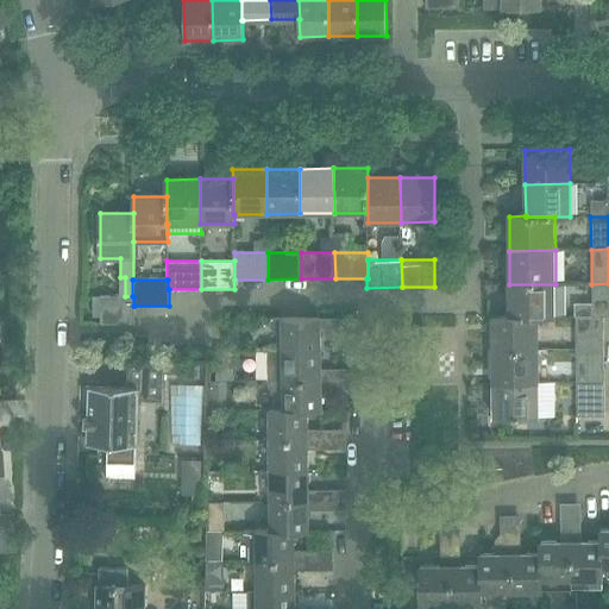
[(608,283),(591,284),(591,316),(603,316),(608,316),(608,283)]
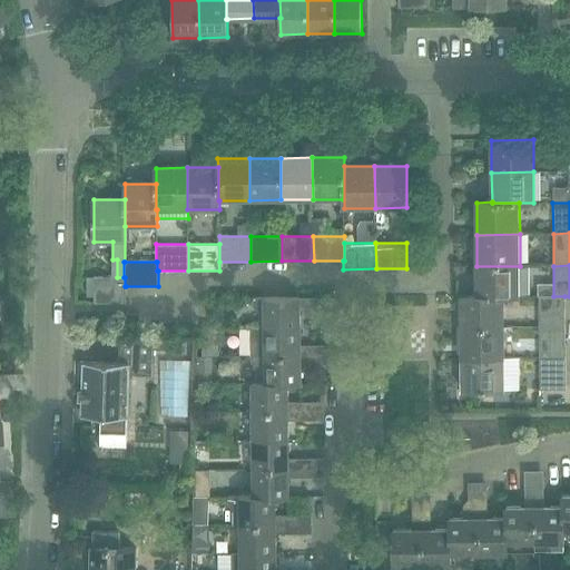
[(477,266),(477,296),(503,296),(520,296),(520,266),(477,266)]
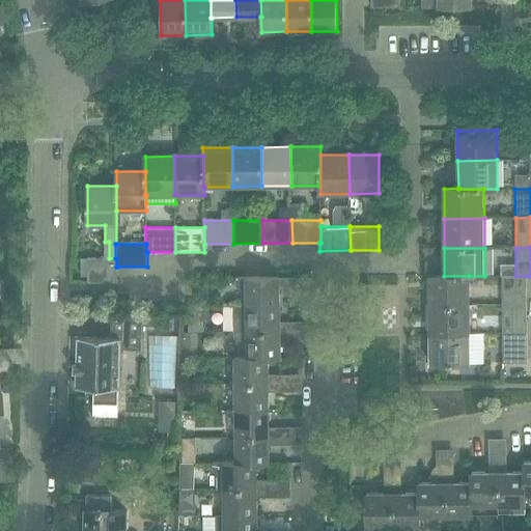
[(89,258),(89,281),(117,281),(117,267),(116,267),(116,258),(115,258),(109,258),(89,258)]
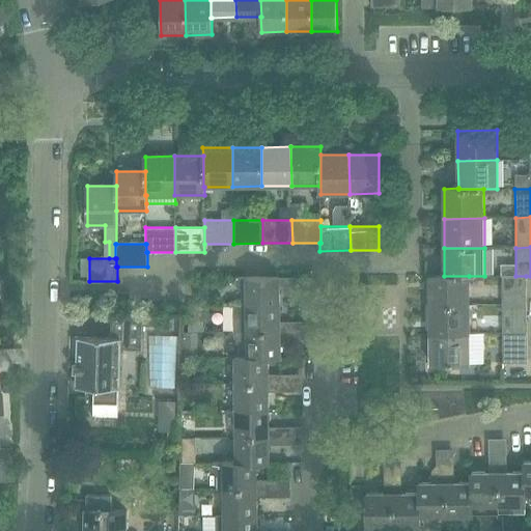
[(429,276),(429,306),(469,305),(469,276),(444,276),(429,276)]
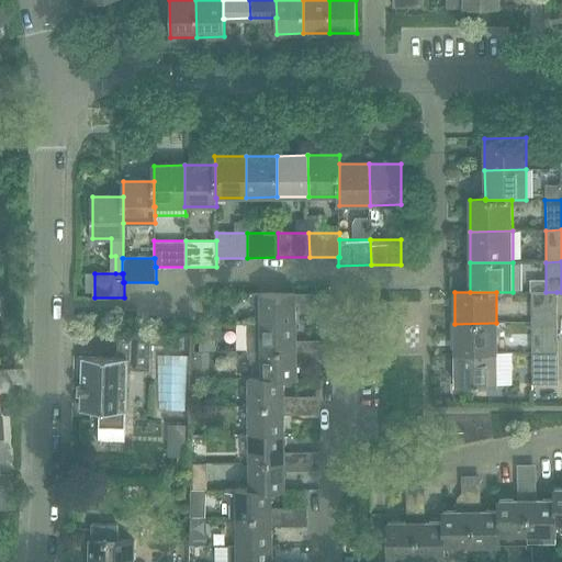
[(530,292),(530,324),(557,323),(557,292),(546,292),(530,292)]
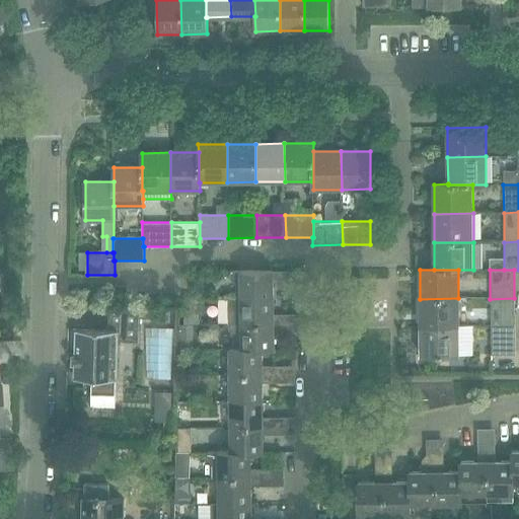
[(235,285),(236,298),(274,298),(274,280),(286,280),(286,271),(231,272),(231,279),(235,285)]
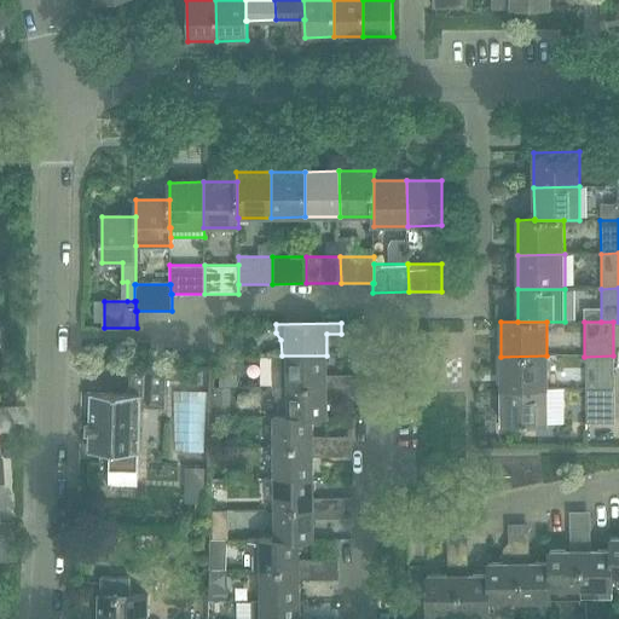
[(151,341),(138,341),(138,354),(151,354),(151,341)]
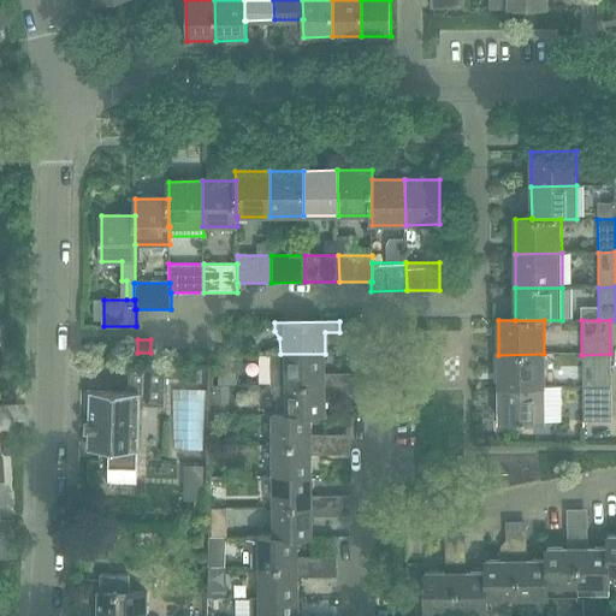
[(272,354),(272,384),(341,383),(341,373),(325,373),(325,354),(280,354),(272,354)]
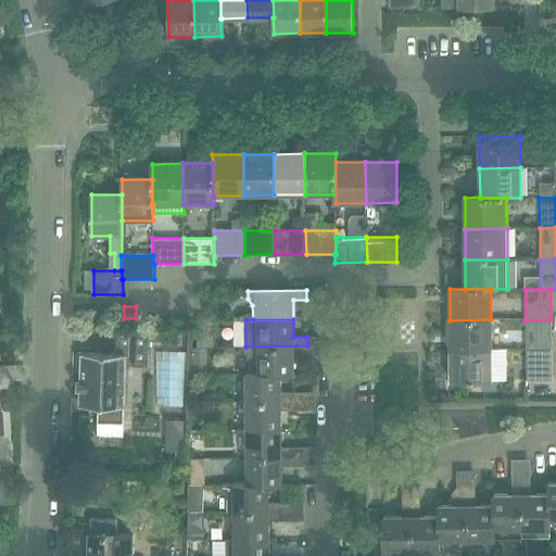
[(450,320),(451,350),(492,350),(491,319),(450,320)]
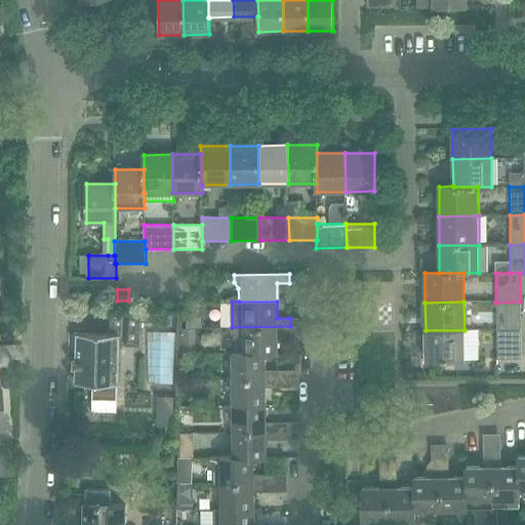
[(495,303),(496,330),(521,329),(520,301),(495,303)]
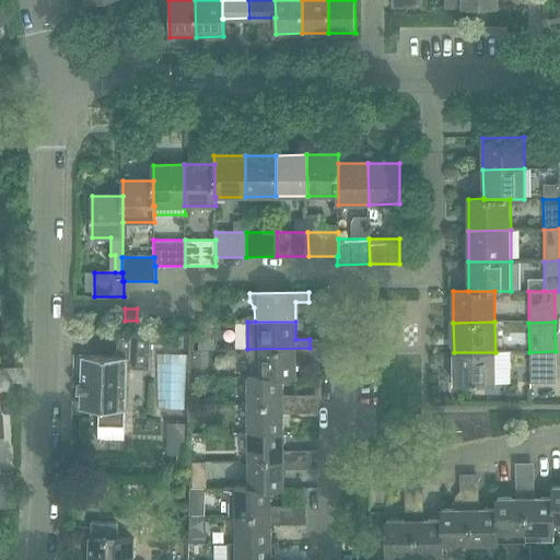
[(167,343),(167,331),(118,330),(117,357),(83,356),(81,409),(98,409),(98,426),(126,427),(128,369),(150,370),(151,343),(167,343)]
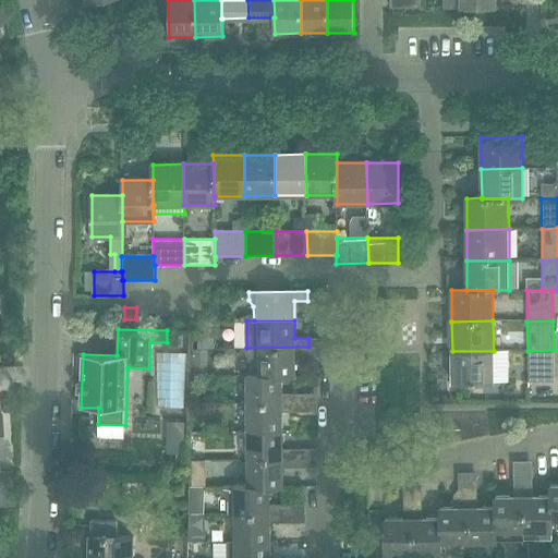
[(201,342),(201,329),(181,329),(182,342),(201,342)]
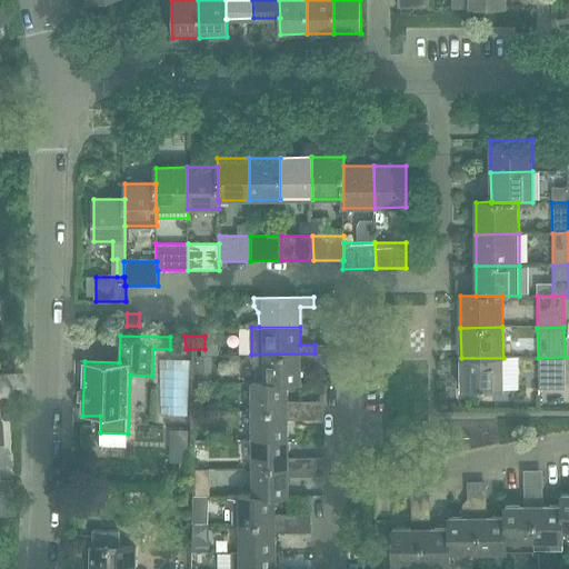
[(201,355),(171,353),(168,410),(199,412),(201,355)]
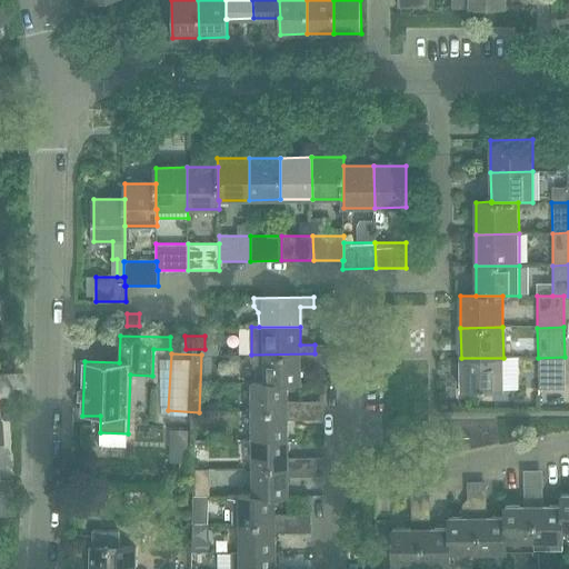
[(257,369),(257,382),(265,382),(288,382),(301,382),(301,363),(315,363),(315,353),(251,355),(251,360),(257,369)]
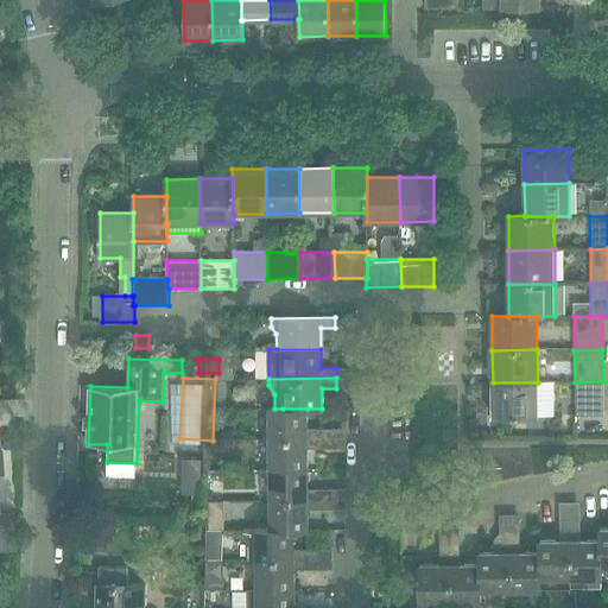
[(603,381),(575,382),(575,416),(603,416),(603,381)]
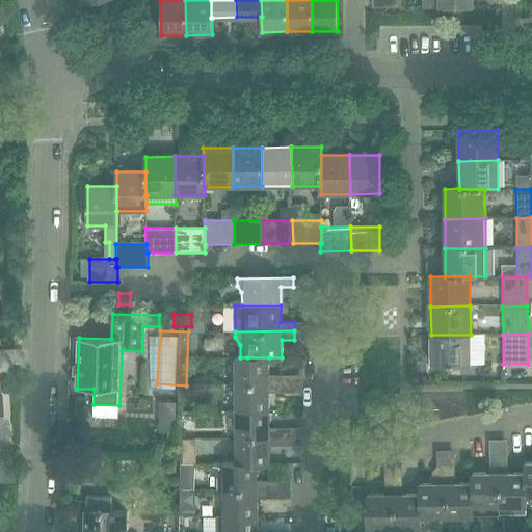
[(471,335),(431,335),(431,365),(471,365),(471,364),(483,364),(482,335),(471,335)]
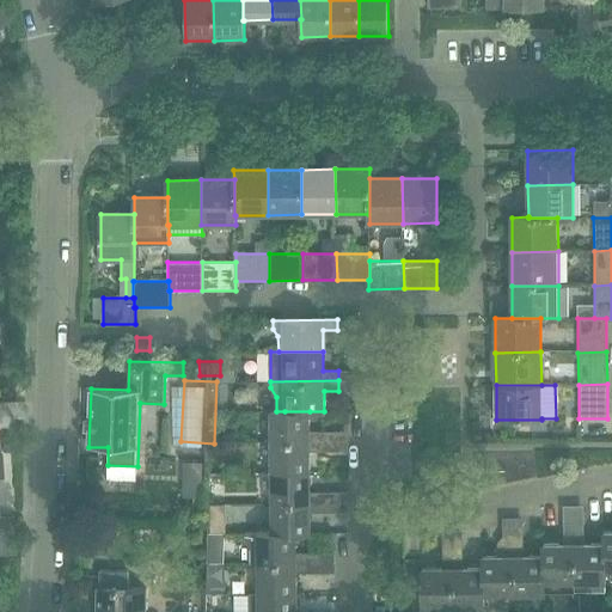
[(271,411),(271,442),(324,442),(324,432),(310,432),(310,411),(285,411),(276,411),(271,411)]
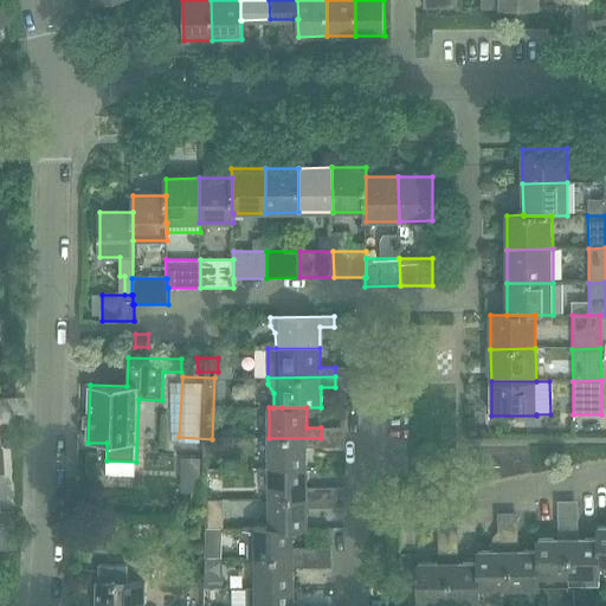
[(269,438),(270,468),(307,468),(307,447),(322,447),(321,438),(269,438)]
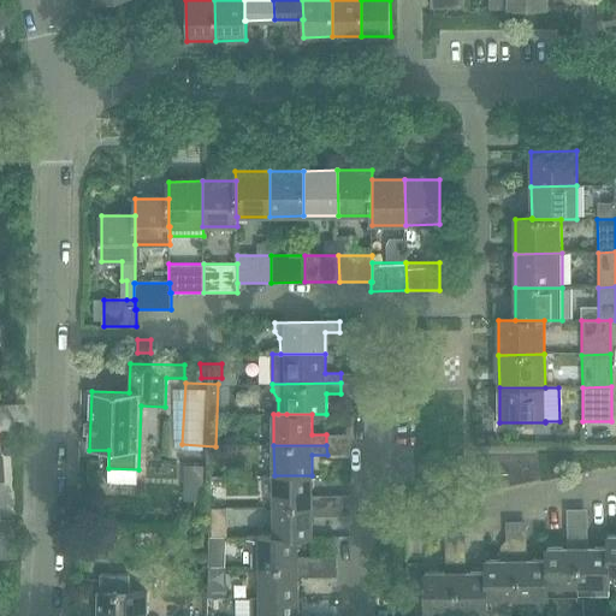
[(274,475),(274,507),(327,505),(327,496),(313,496),(312,475),(274,475)]
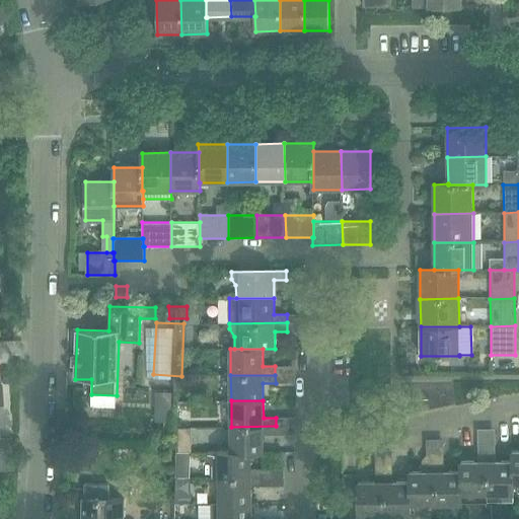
[(231,427),(231,452),(250,452),(251,453),(264,452),(264,435),(276,435),(276,426),(231,427)]
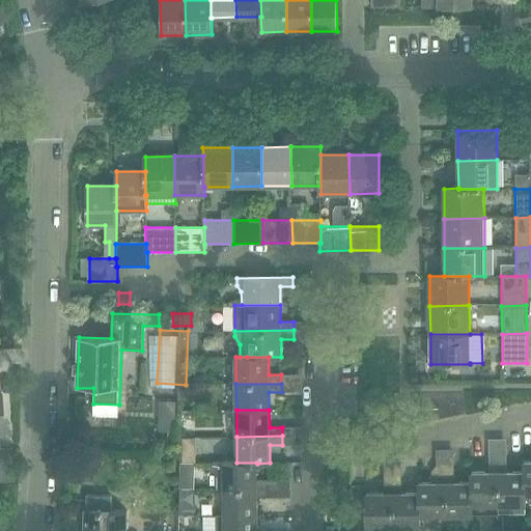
[(0,448),(0,481),(12,481),(11,448),(0,448)]
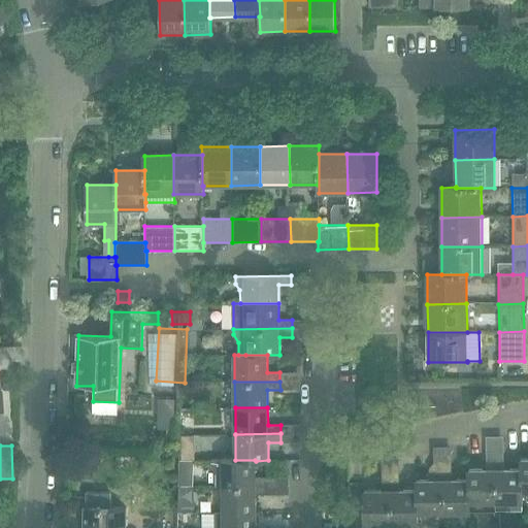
[(468,469),(468,480),(469,480),(469,502),(470,503),(470,510),(495,510),(495,502),(495,457),(487,457),(487,469),(468,469)]
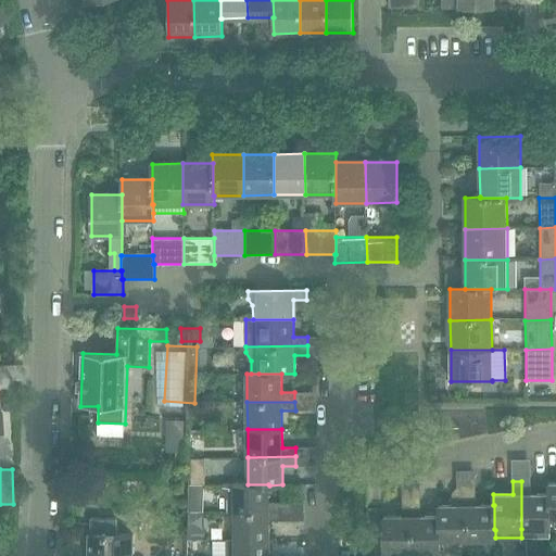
[(531,481),(521,481),(521,529),(551,529),(551,519),(550,519),(550,494),(548,494),(531,494),(531,481)]
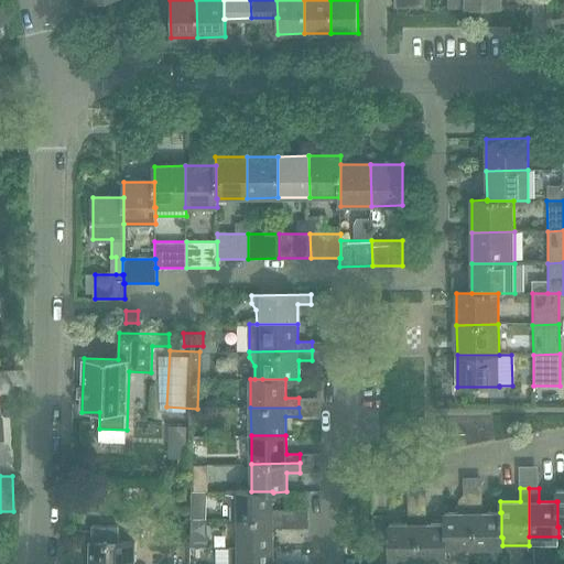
[(232,520),(238,520),(286,519),(286,510),(273,510),(273,492),(272,491),(251,491),(227,491),(227,498),(232,505),(232,520)]
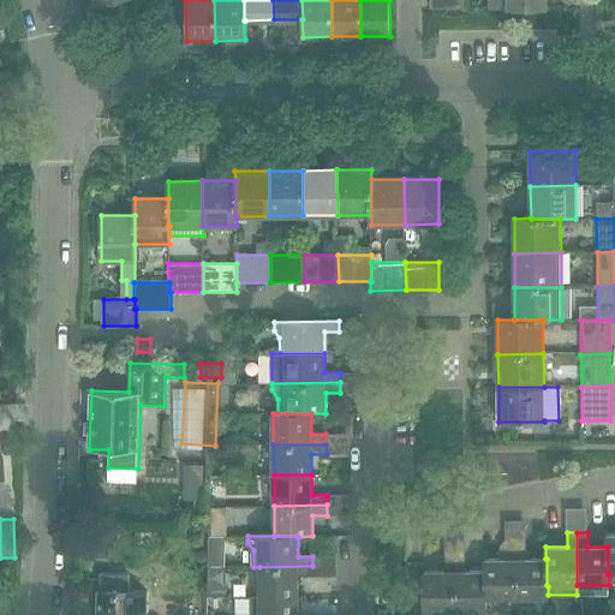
[(485,560),(485,572),(487,572),(487,598),(488,598),(515,598),(515,544),(506,544),(506,560),(485,560)]
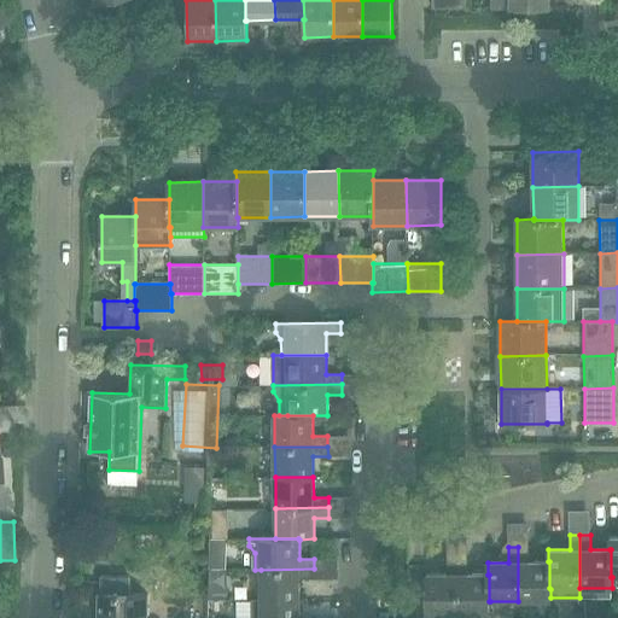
[(529,547),(518,547),(518,601),(551,601),(551,598),(551,589),(549,588),(549,561),(548,561),(529,561),(529,547)]
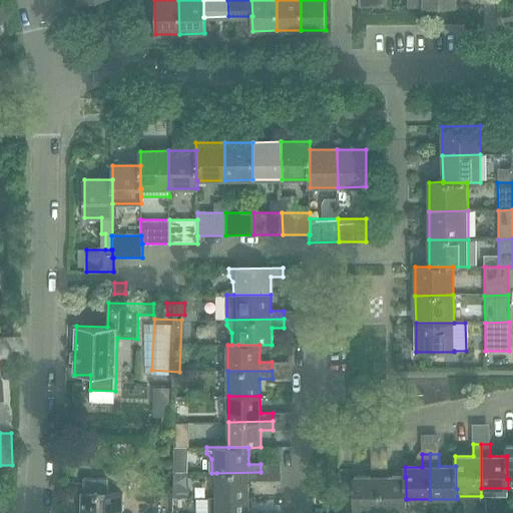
[(267,459),(268,475),(293,475),(293,458),(267,459)]
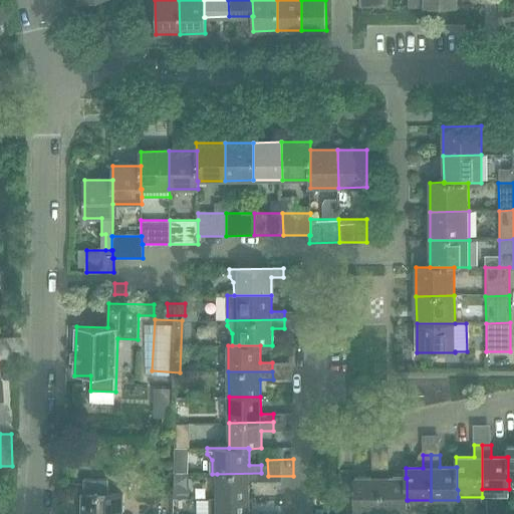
[(380,510),(380,465),(371,465),(372,478),(354,478),(354,513),(380,513),(381,510),(380,510)]
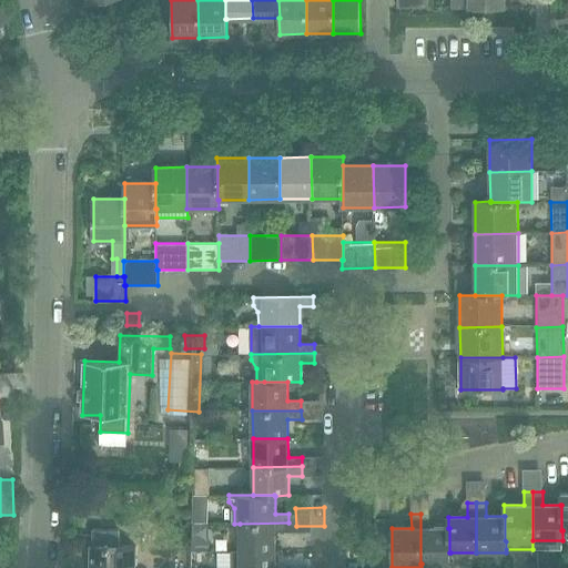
[(429,514),(421,514),(421,564),(422,564),(450,564),(450,553),(449,553),(449,528),(448,528),(429,528),(429,514)]
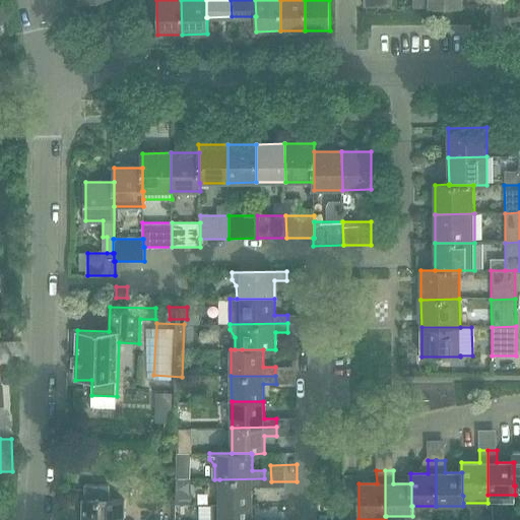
[(219,479),(219,505),(252,505),(252,488),(264,488),(264,478),(219,479)]
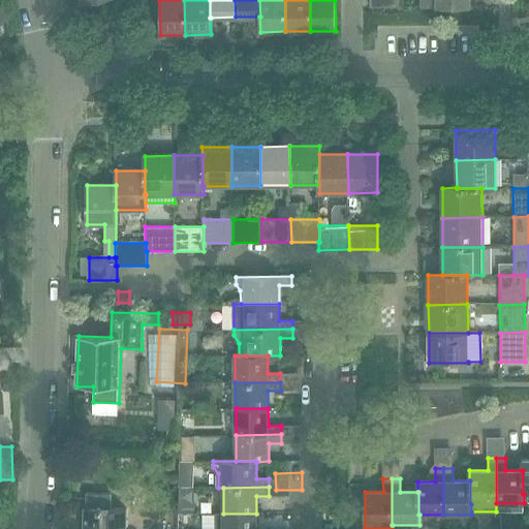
[(125,528),(126,509),(111,509),(112,495),(87,494),(86,508),(85,508),(84,528),(125,528)]
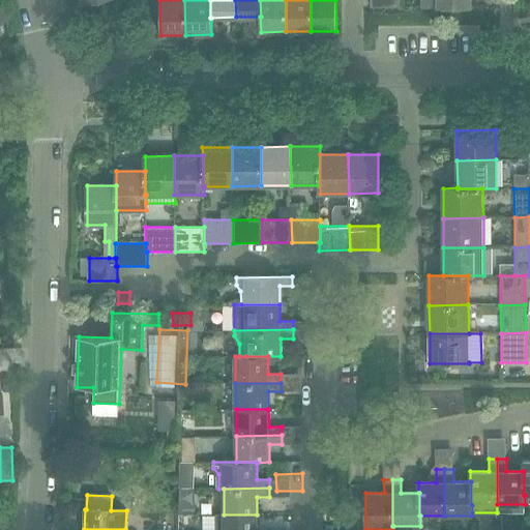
[(215,529),(257,529),(257,514),(224,514),(215,514),(215,529)]
